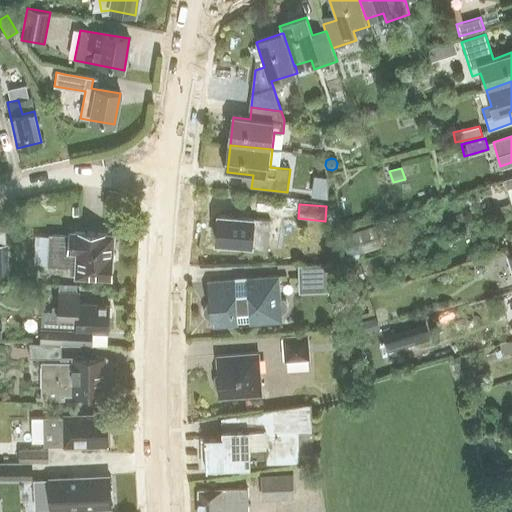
[(253,218),(218,215),(215,242),(250,245),(250,249),(267,251),(270,220),(253,219),(253,218)]
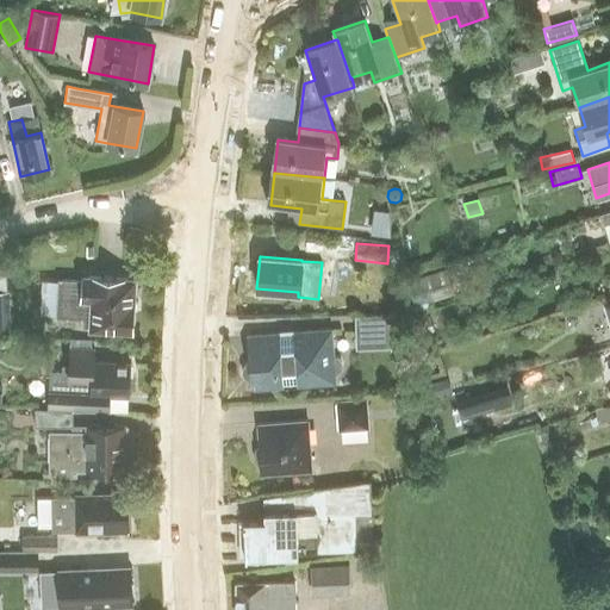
[(455,293),(447,269),(408,281),(415,306),(455,293)]
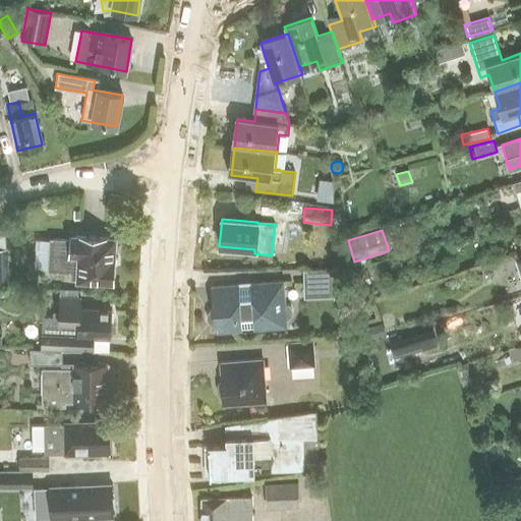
[(112,283),(115,238),(71,236),(71,240),(50,239),(49,272),(71,273),(71,280),(77,280),(77,281),(112,283)]
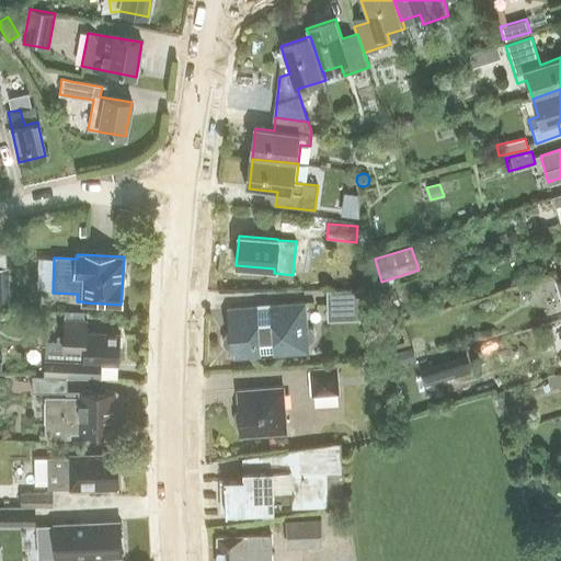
[(10,266),(0,266),(0,302),(11,302),(10,266)]
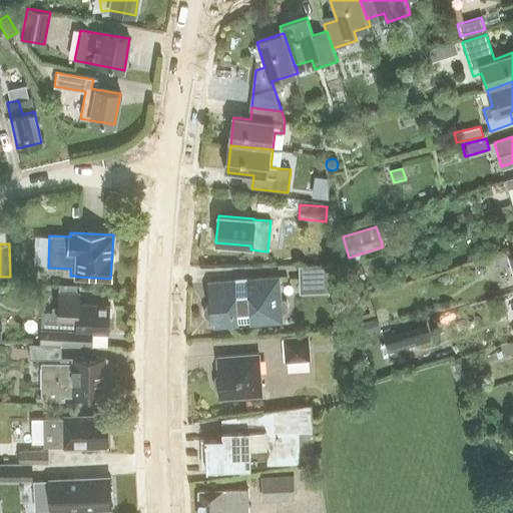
[(299,293),(334,292),(333,265),(299,266),(299,293)]
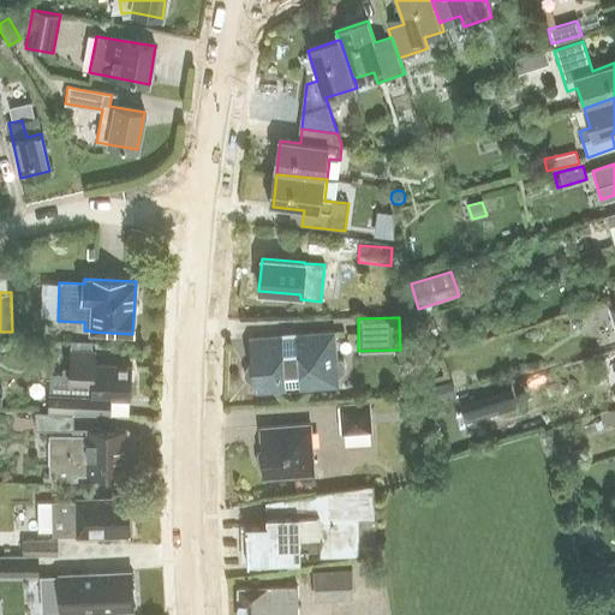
[(417,323),(422,338),(437,334),(434,318),(417,323)]
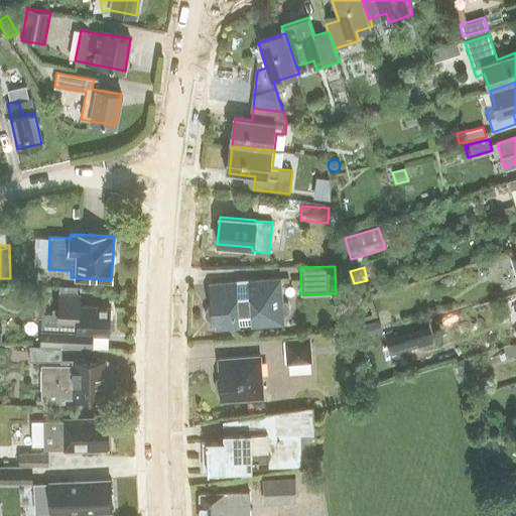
[(258,326),(279,325),(279,316),(283,316),(286,315),(289,312),(289,308),(288,305),(285,302),(282,302),(280,280),(210,285),(212,306),(211,307),(210,307),(208,308),(207,309),(206,310),(206,311),(205,312),(205,314),(205,316),(206,317),(207,319),(208,320),(210,321),(212,321),(217,321),(218,329),(234,328),(233,320),(257,318),(258,326)]
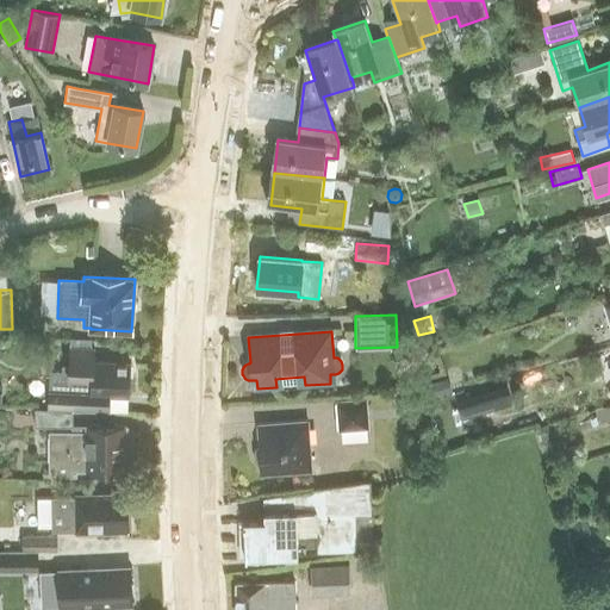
[(70,348),(92,349),(92,338),(70,337),(70,348)]
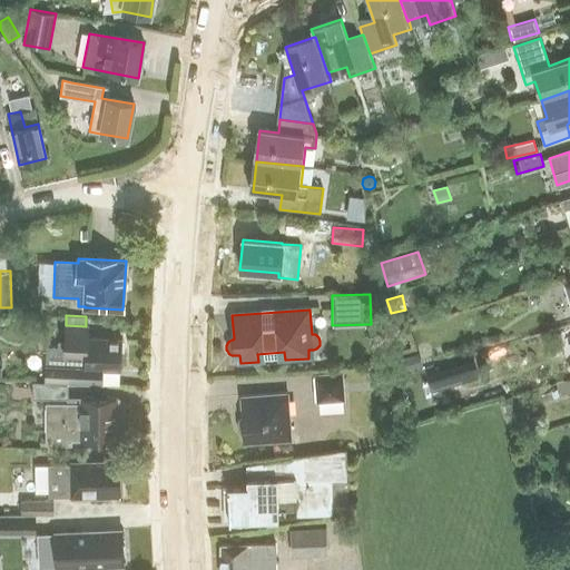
[(66,325),(65,341),(58,341),(58,346),(46,346),(45,382),(101,385),(102,370),(119,370),(121,340),(87,337),(88,326),(86,326),(66,325)]
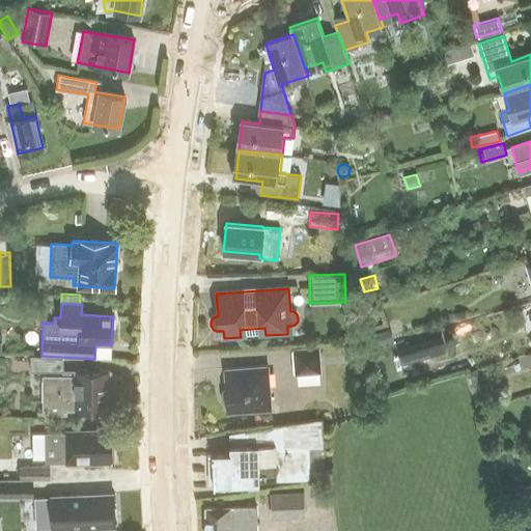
[(367,336),(370,348),(394,342),(391,329),(367,336)]
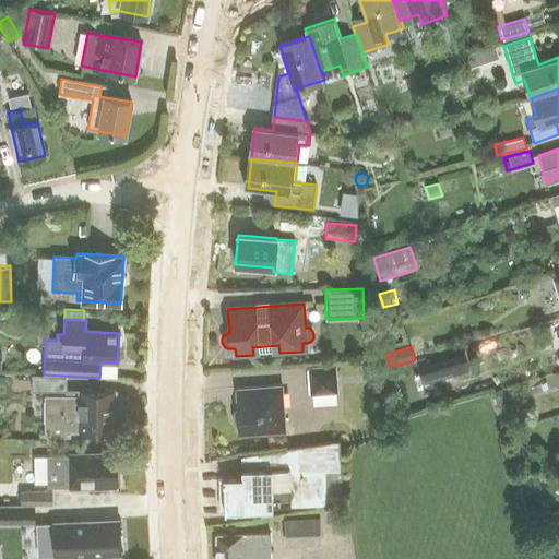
[(309,367),(310,394),(337,393),(336,366),(309,367)]
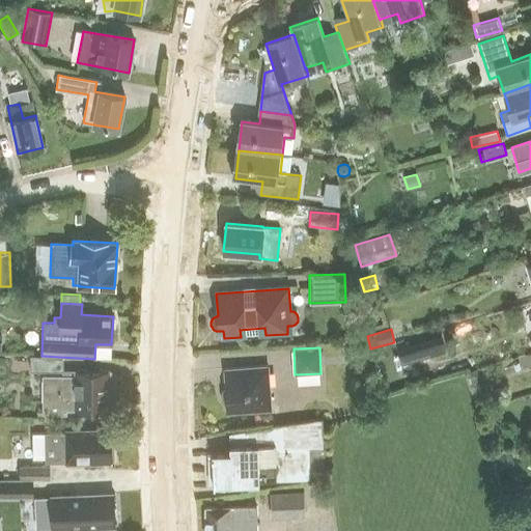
[(109,370),(75,370),(63,370),(63,359),(30,356),(30,372),(62,371),(62,376),(43,376),(43,415),(67,415),(67,411),(110,411),(110,409),(112,407),(112,398),(109,395),(109,386),(112,383),(112,374),(109,372),(109,370)]
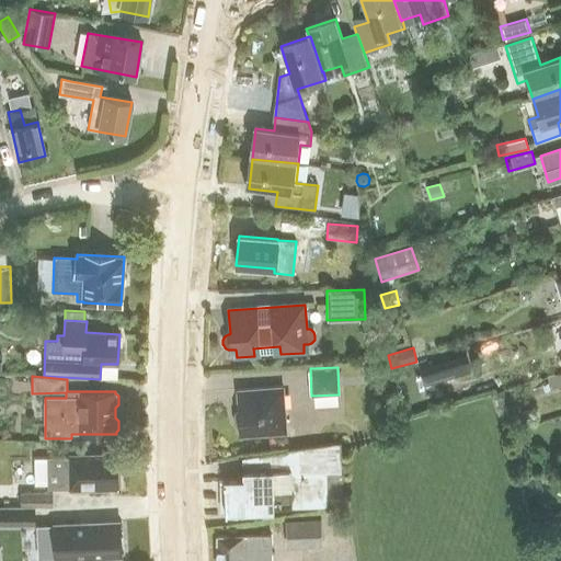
[(240,436),(286,433),(283,387),(237,391),(239,410),(233,416),(235,425),(240,431),(240,436)]
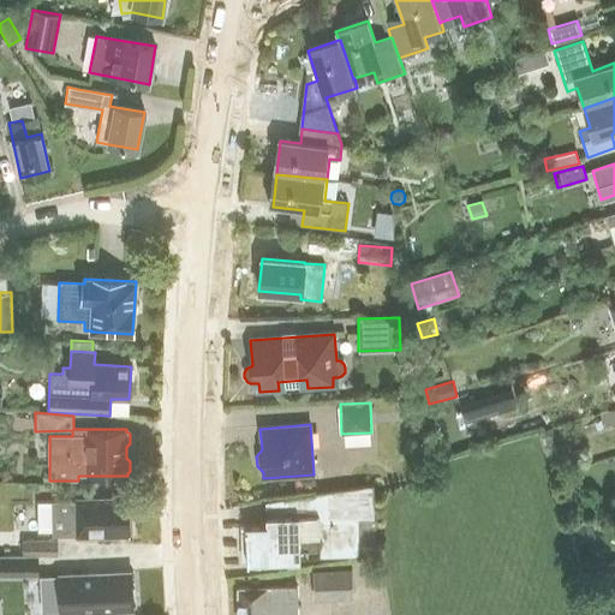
[(376,520),(358,521),(358,520),(375,519),(372,487),(266,502),(266,523),(245,523),(245,533),(246,533),(248,562),(300,561),(300,557),(377,556),(376,520)]
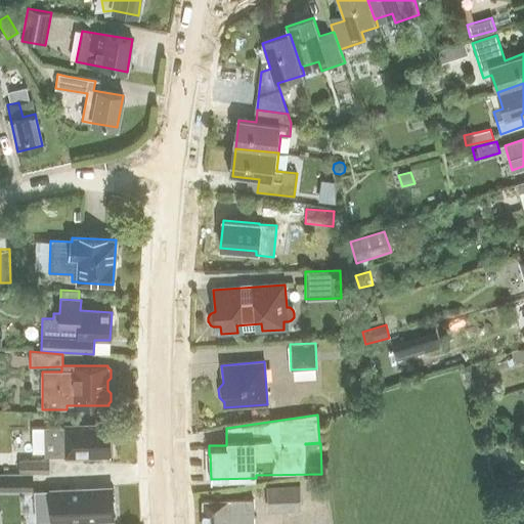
[(32,428),(32,452),(44,452),(44,456),(111,455),(111,426),(44,427),(44,428),(32,428)]
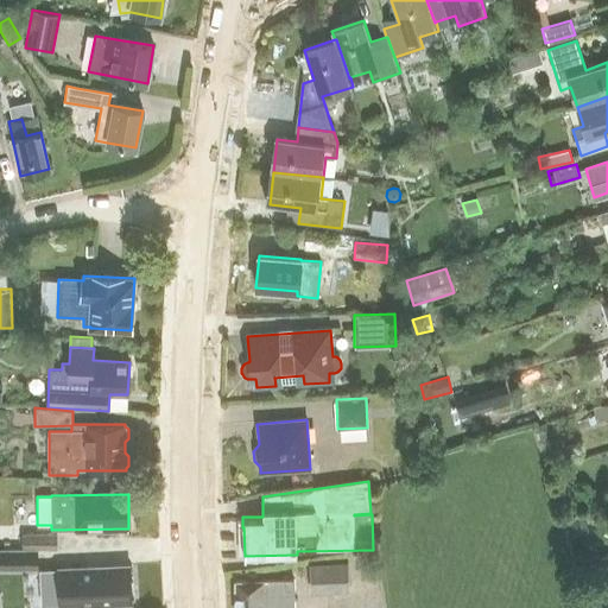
[(21,533),(21,549),(56,549),(56,533),(21,533)]
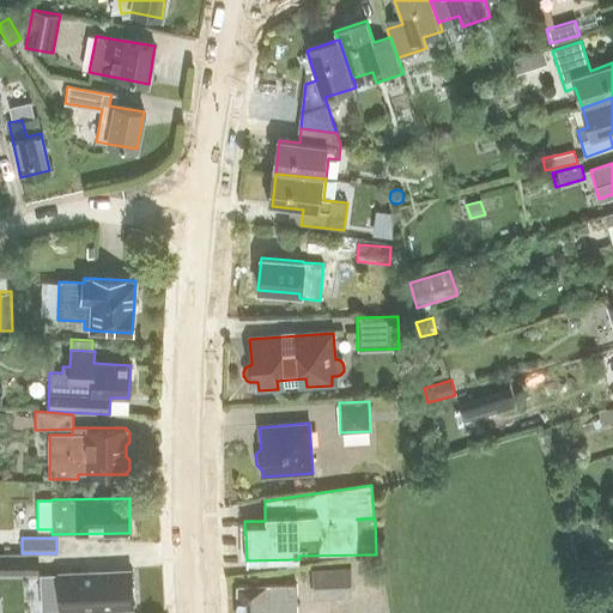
[(0,574),(38,575),(38,554),(0,553),(0,574)]
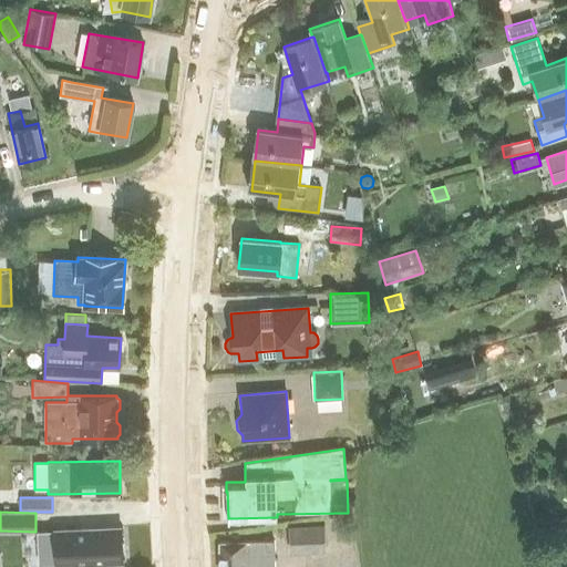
[(325,524),(289,525),(289,554),(326,553),(325,524)]
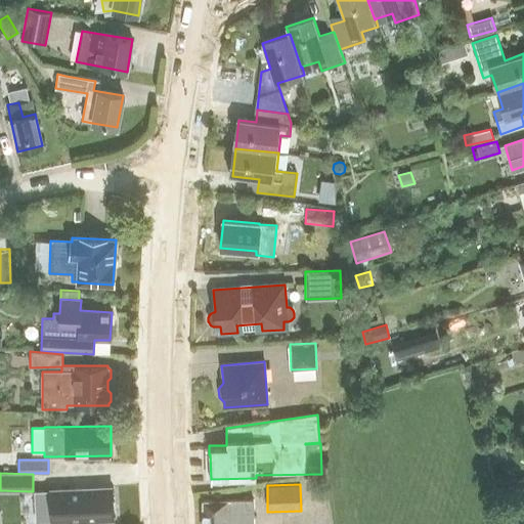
[(50,492),(36,493),(37,523),(52,523),(114,520),(113,492),(108,488),(50,491),(50,492)]
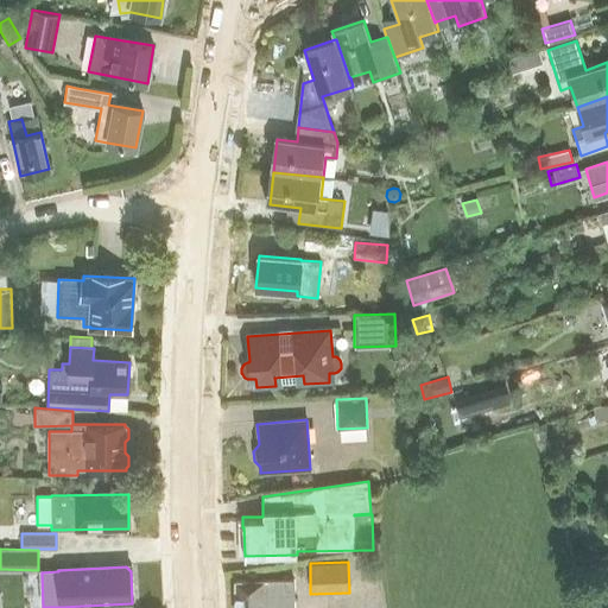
[(236,607),(295,607),(295,580),(235,581),(236,607)]
